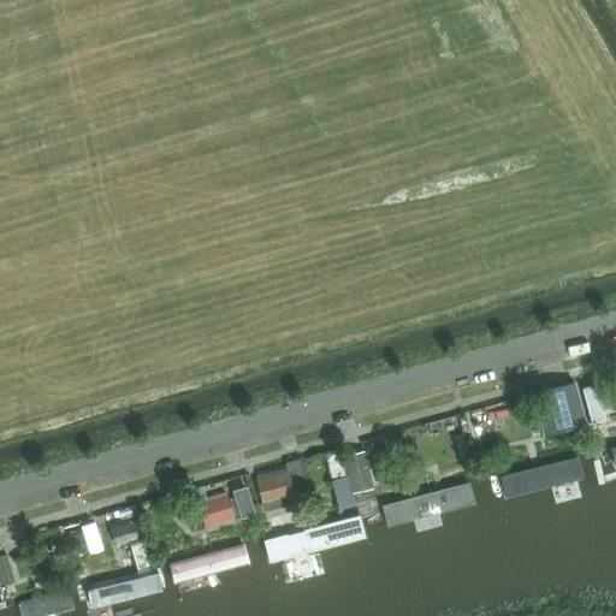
[(610,438),(598,389),(578,394),(590,443),(610,438)]
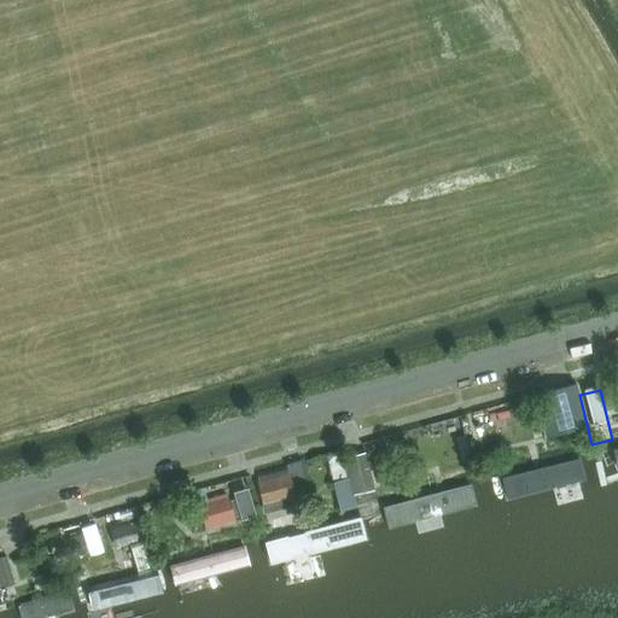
[(582,431),(573,396),(552,401),(560,436),(582,431)]
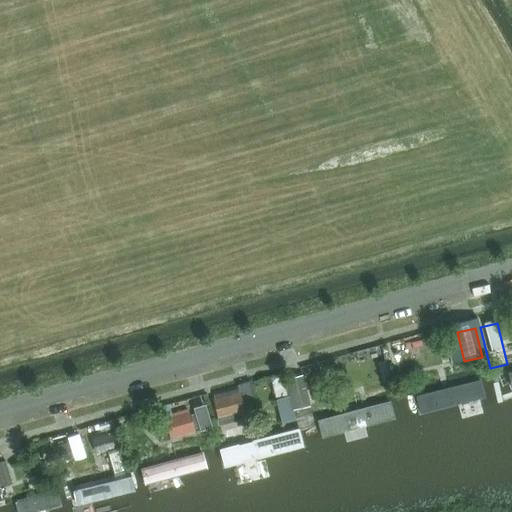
[(308,406),(300,374),(282,379),(287,397),(290,411),(292,410),(308,406)]
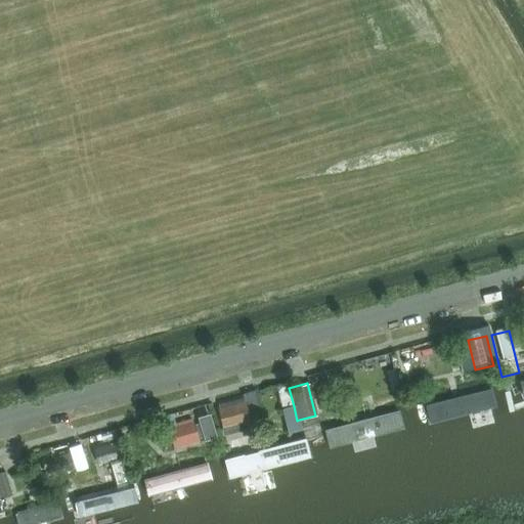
[(441,435),(510,416),(505,396),(435,416),(441,435)]
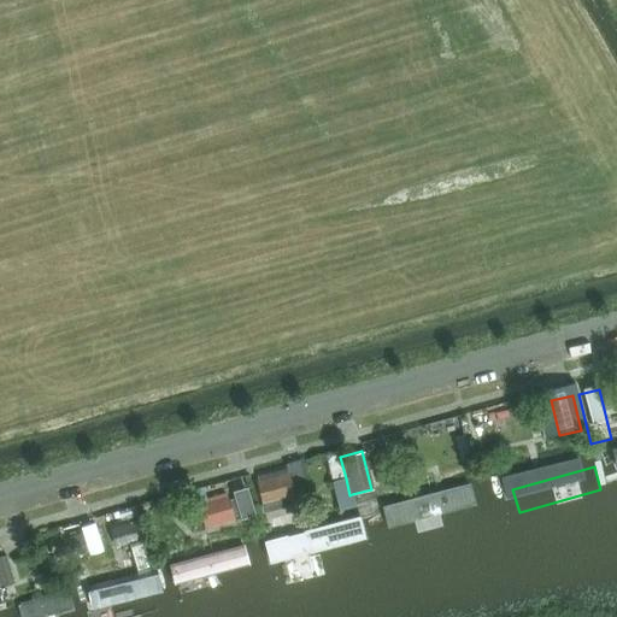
[(287,470),(253,480),(254,485),(259,505),(294,495),(294,494),(292,486),(287,470)]
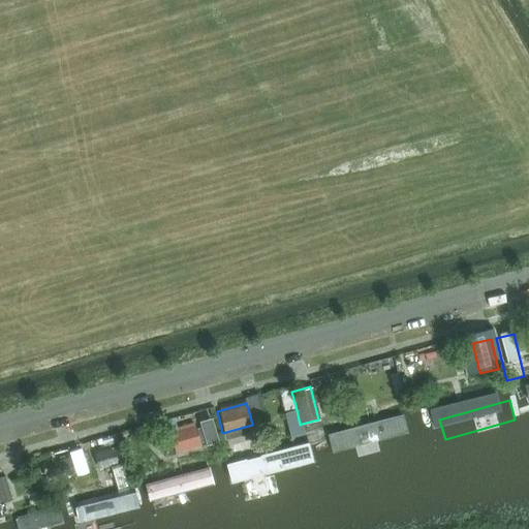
[(297,410),(284,413),(290,437),(304,434),(302,424),(300,425),(297,410)]
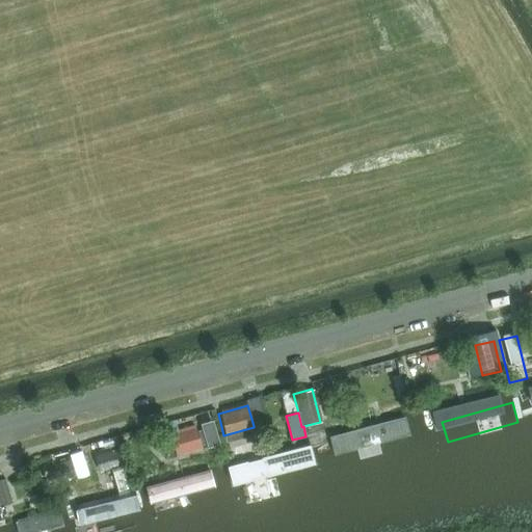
[(406,418),(330,439),(336,457),(411,436),(406,418)]
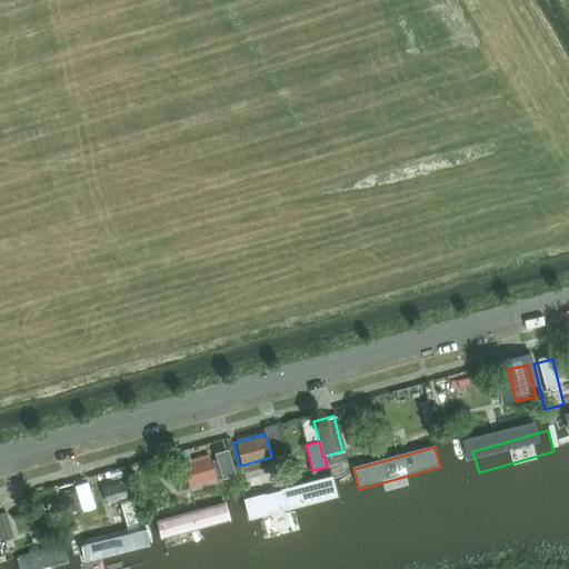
[(215,479),(209,459),(181,467),(188,488),(215,479)]
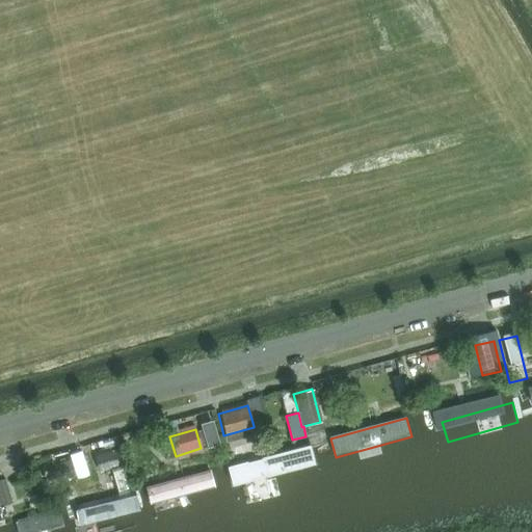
[(99,443),(90,446),(92,452),(101,450),(100,443),(99,443)]
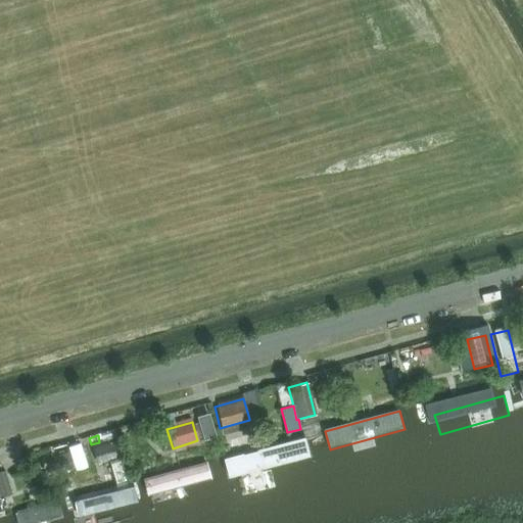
[(306,439),(224,461),(229,479),(312,458),(306,439)]
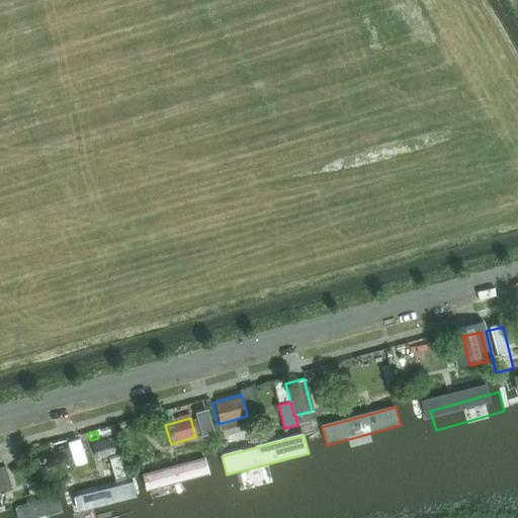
[(117,453),(112,436),(90,442),(94,458),(117,453)]
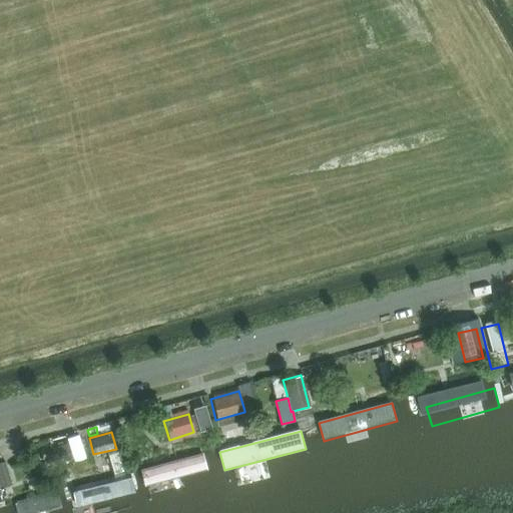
[(113,477),(124,474),(118,450),(107,452),(113,477)]
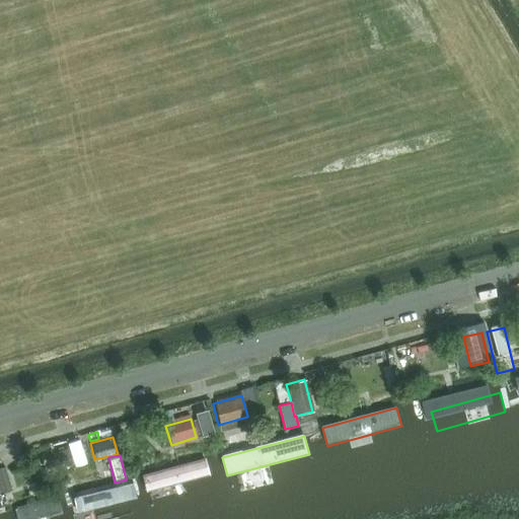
[(205,460),(144,476),(148,494),(210,476),(205,460)]
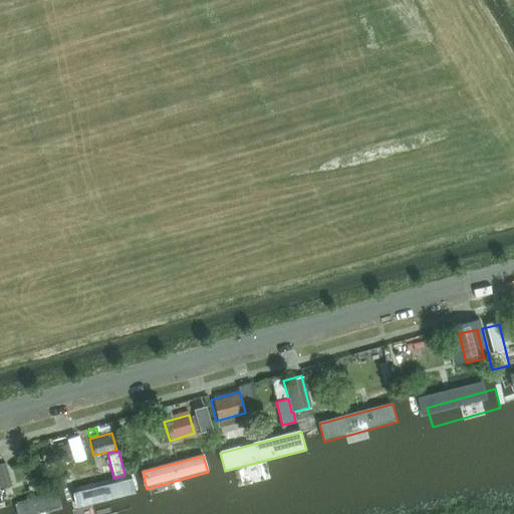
[(0,488),(11,485),(3,462),(0,462),(0,488)]
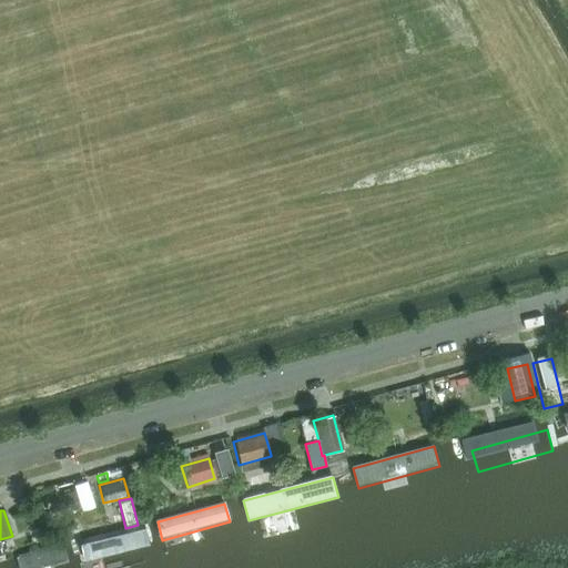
[(148,530),(81,547),(85,563),(151,546),(148,530)]
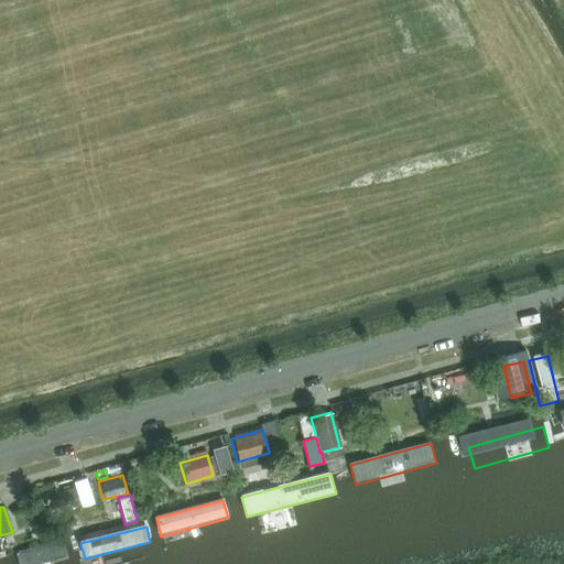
[(64,540),(15,554),(19,563),(49,563),(68,559),(64,540)]
